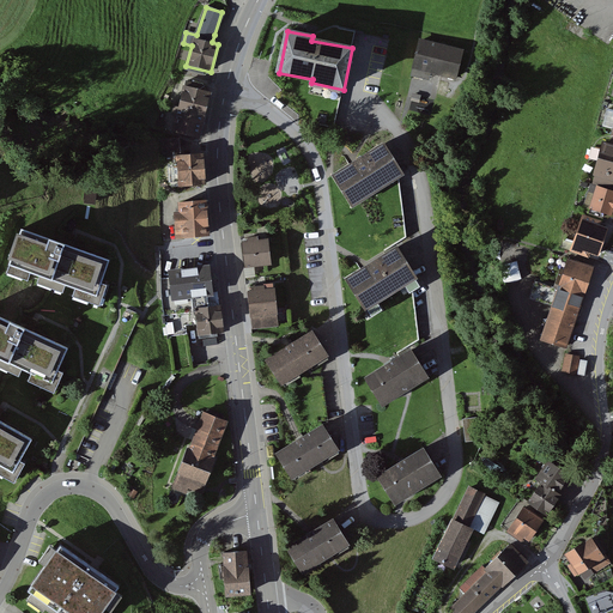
[(466,52),(420,42),(414,70),(460,79),(466,52)]
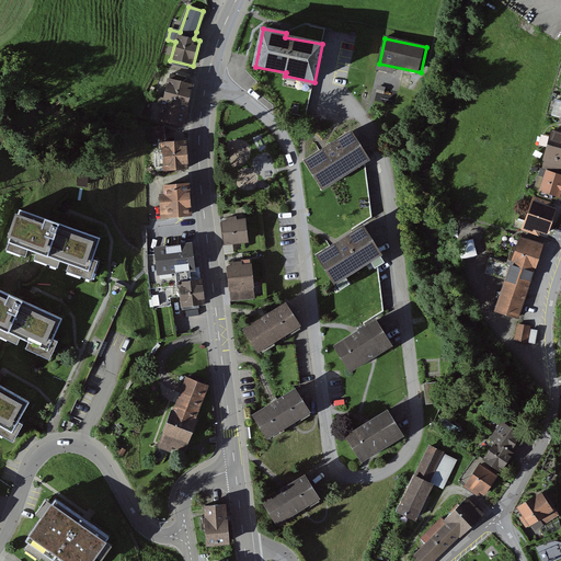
[(169,79),(160,119),(186,125),(196,84),(169,79)]
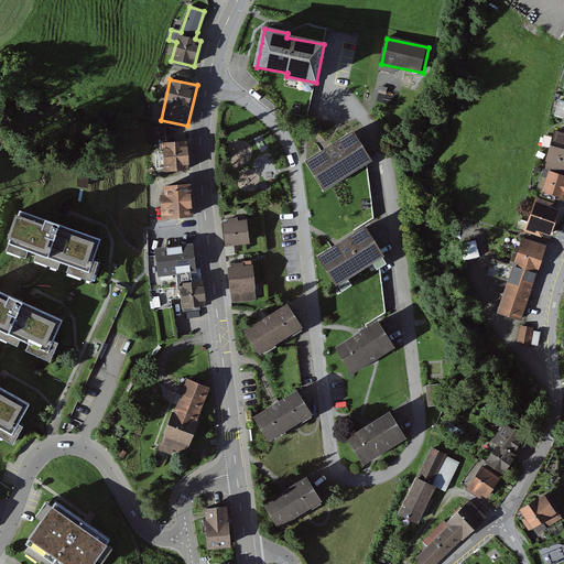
[(152,112),(144,109),(141,117),(149,120),(152,112)]
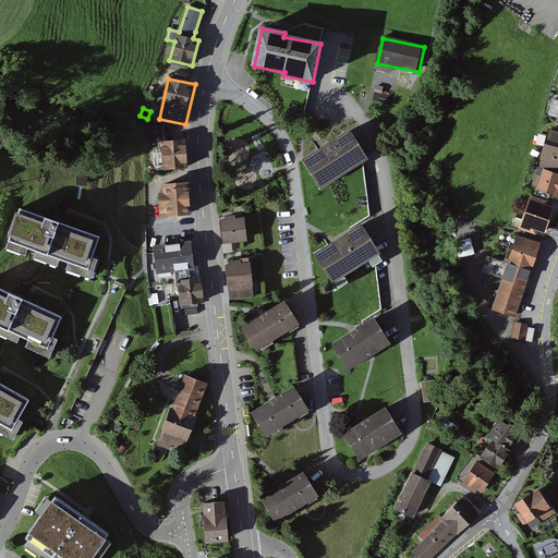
[(166,142),(165,126),(146,129),(148,146),(164,144),(166,171),(191,168),(187,140),(166,142)]
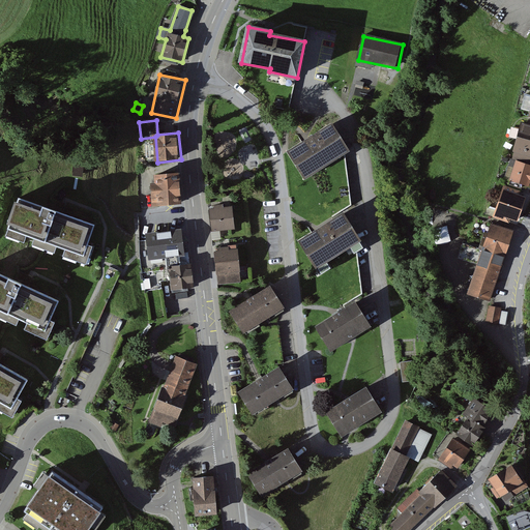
[(336,122),(292,151),(308,178),(354,149),(336,122)]
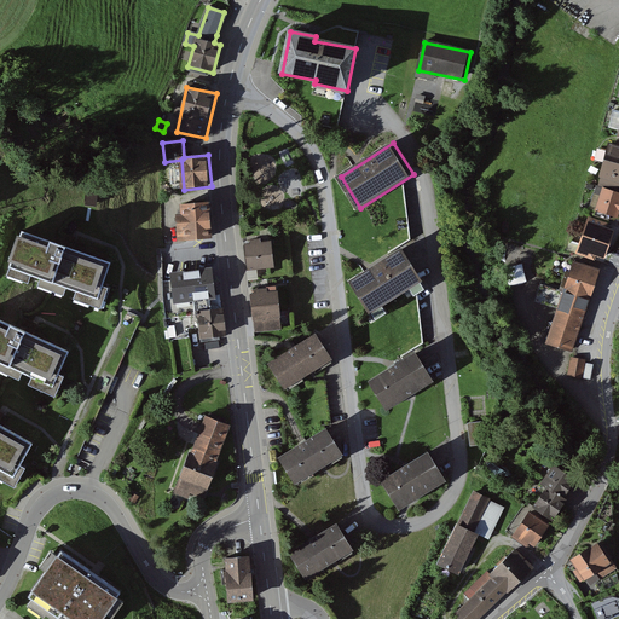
[(618,146),(613,144),(601,179),(618,184),(618,146)]
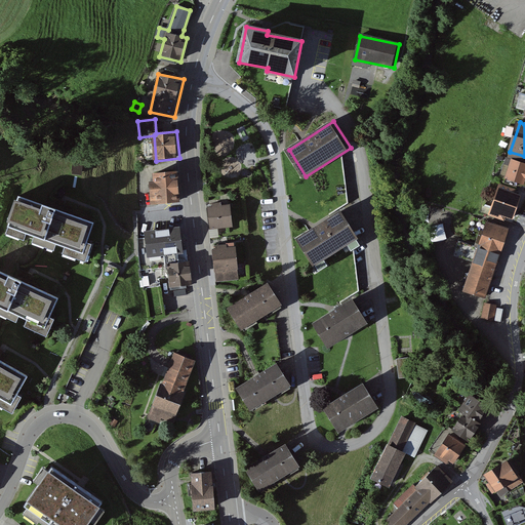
[(524,184),(524,164),(513,160),(506,179),(524,187),(524,184)]
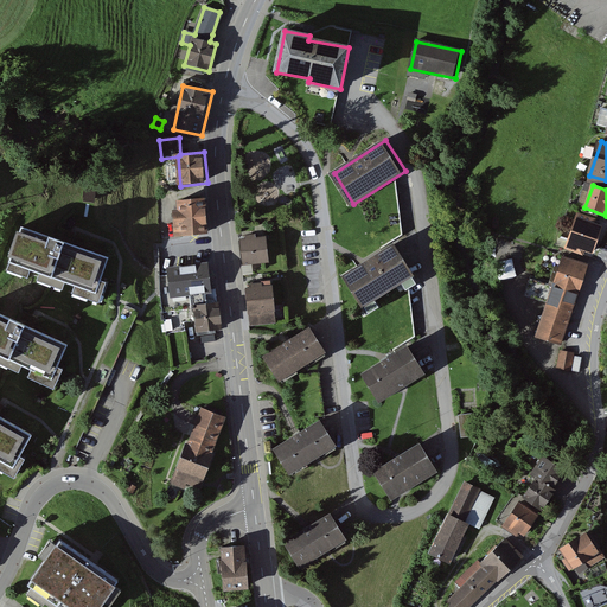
[(97,190),(85,190),(85,202),(96,202),(97,190)]
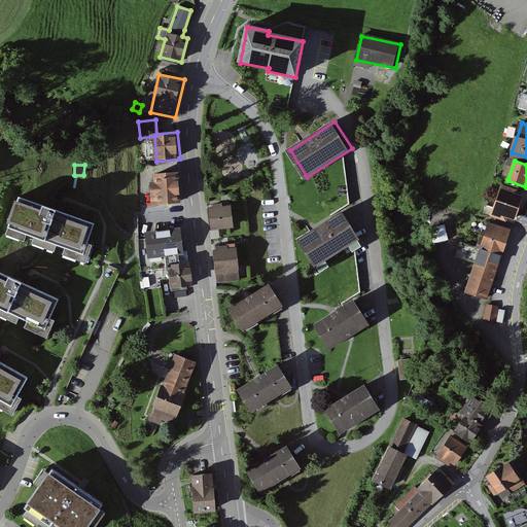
[(176,173),(154,175),(154,183),(150,184),(151,196),(155,196),(156,204),(178,203),(176,173)]
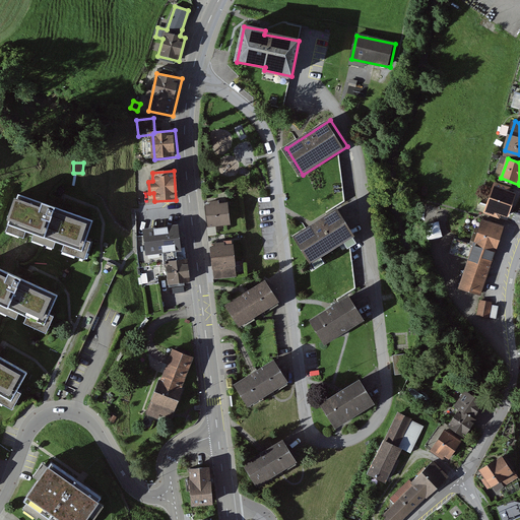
[(512,187),(496,182),(485,214),(501,219),(502,215),(511,218),(519,194),(511,191),(512,187)]
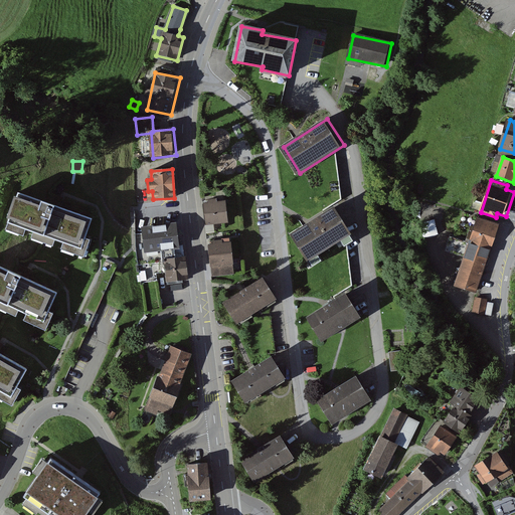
[(48,203),(18,192),(7,222),(81,248),(92,218),(61,207),(62,205),(49,200),(48,203)]
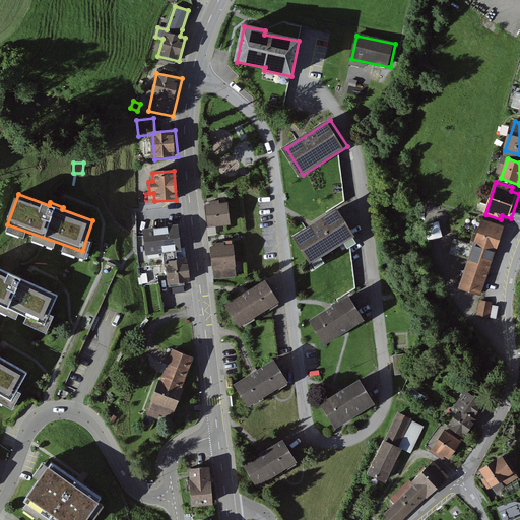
[(230,203),(208,205),(210,228),(233,224),(230,203)]
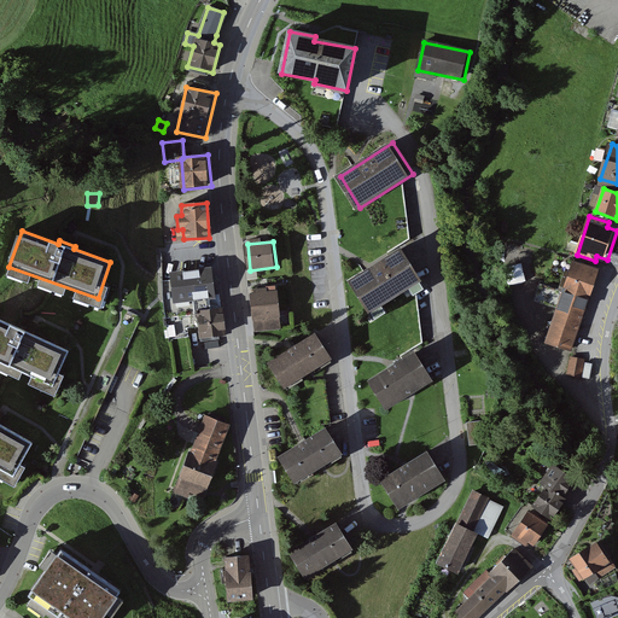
[(403,246),(351,280),(373,313),(425,279),(403,246)]
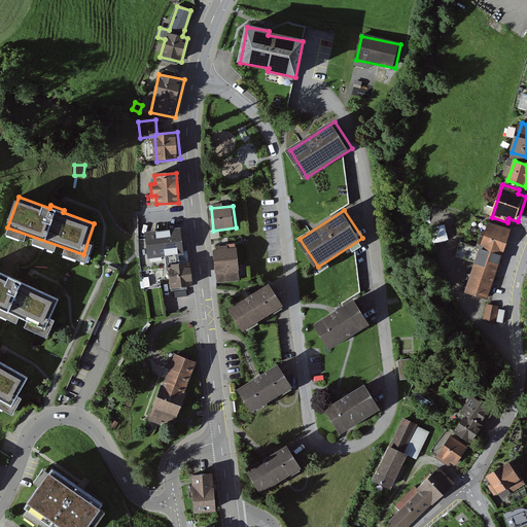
[(435,242),(449,240),(443,210),(429,213),(435,242)]
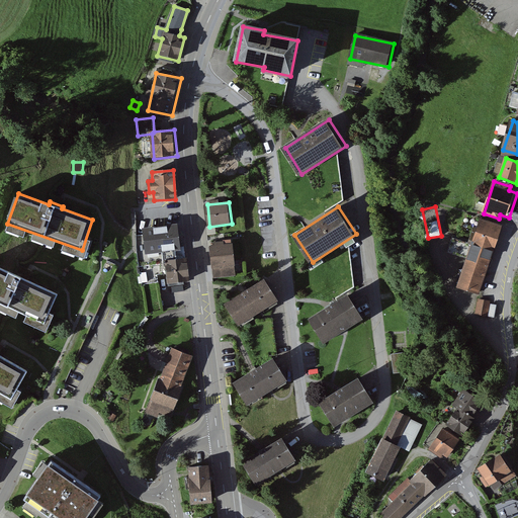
[(183,240),(175,240),(173,218),(137,221),(139,252),(146,301),(159,299),(155,274),(170,273),(170,282),(185,281),(183,240)]
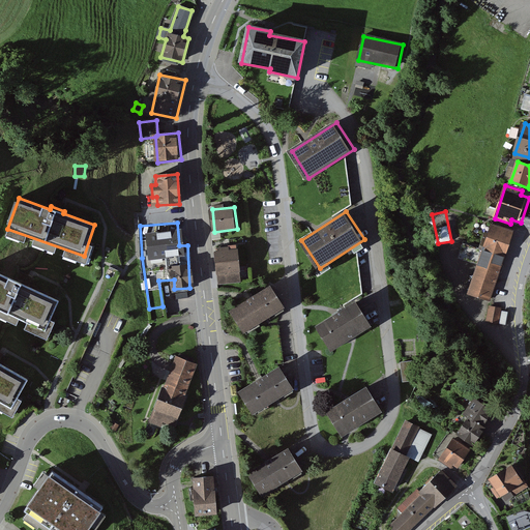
[(513,231),(492,225),(483,249),(463,243),(459,260),(477,265),(468,295),(492,301),(513,231)]
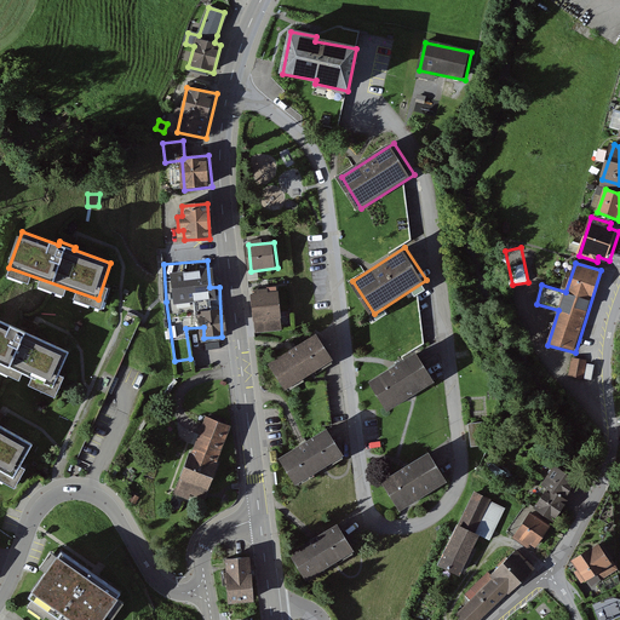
[(280,291),(251,293),(256,333),(283,329),(280,291)]
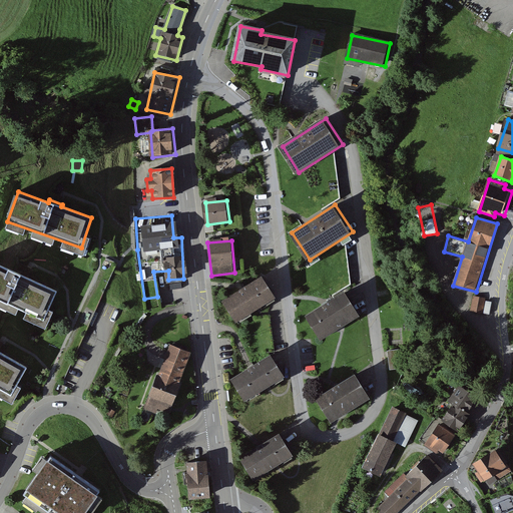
[(15,272),(0,265),(0,300),(43,320),(57,291),(27,278),(28,276),(16,270),(15,272)]
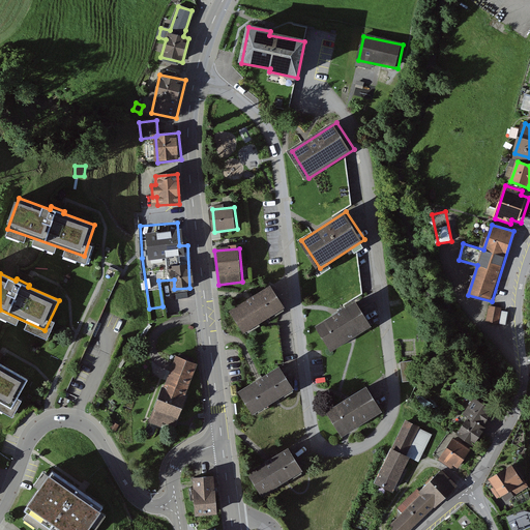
[(274,285),(233,312),(246,333),(288,306),(274,285)]
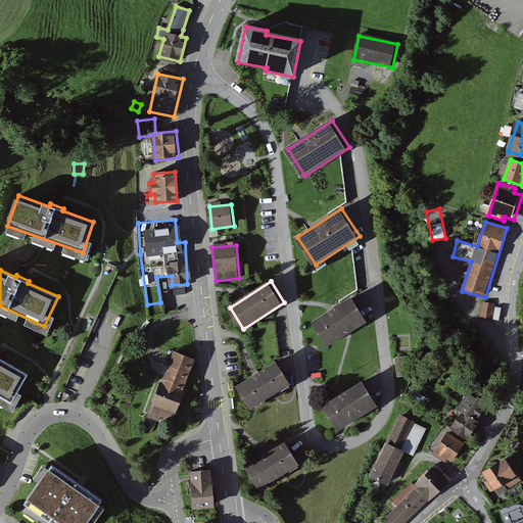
[(353,297),(315,322),(330,346),(369,321),(353,297)]
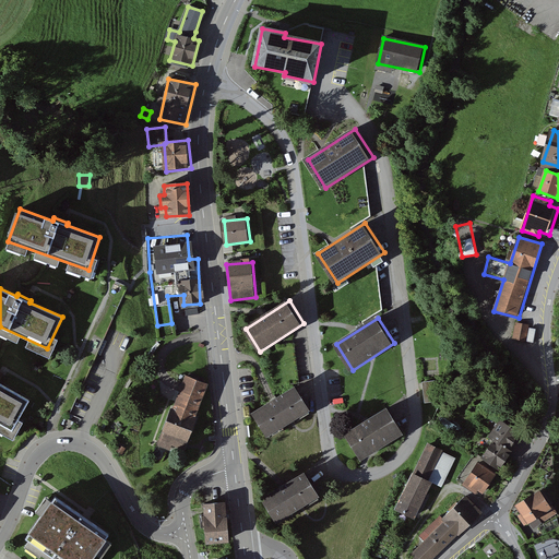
[(528,324),(515,323),(513,339),(526,340),(528,324)]
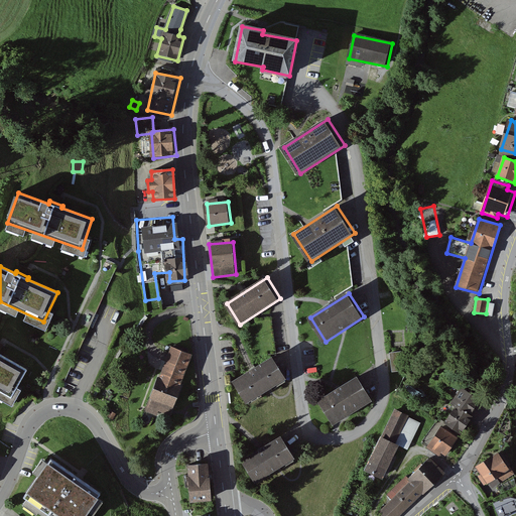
[(195,354),(171,345),(145,412),(168,421),(195,354)]
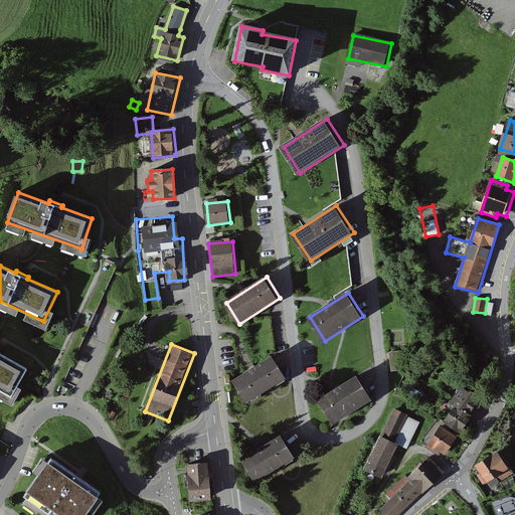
[(0,390),(11,396),(27,368),(0,353),(0,390)]
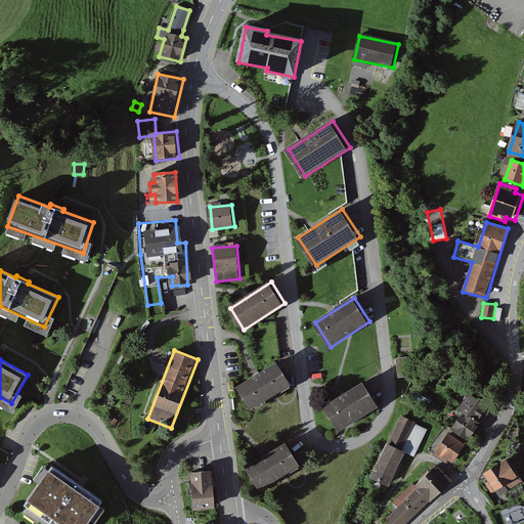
[(280,362),(239,387),(253,409),(294,384),(280,362)]
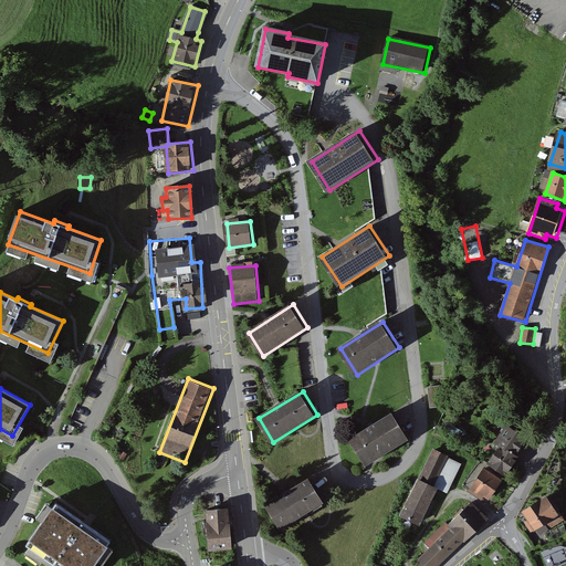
[(395,411),(352,438),(369,465),(412,439),(395,411)]
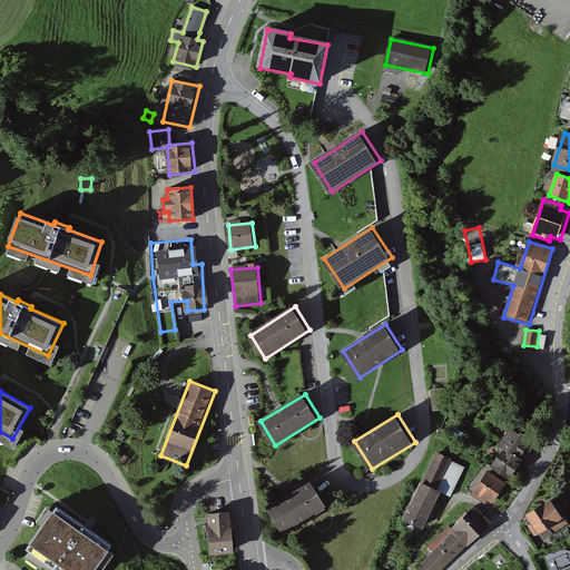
[(530,440),(510,428),(498,448),(503,450),(492,469),(511,480),(523,460),(520,458),(530,440)]
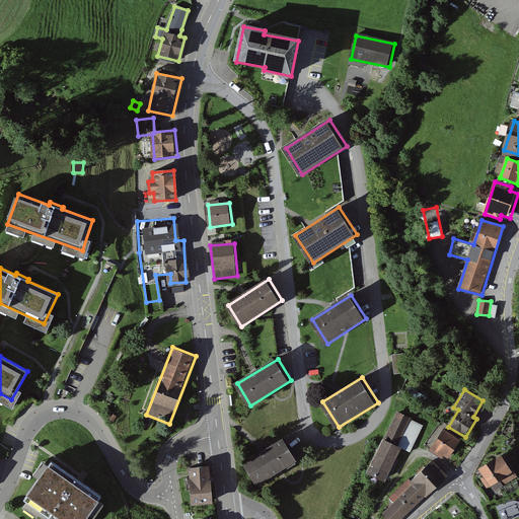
[(384,440),(382,439),(367,474),(387,483),(402,447),(397,445),(410,418),(396,412),(384,440)]
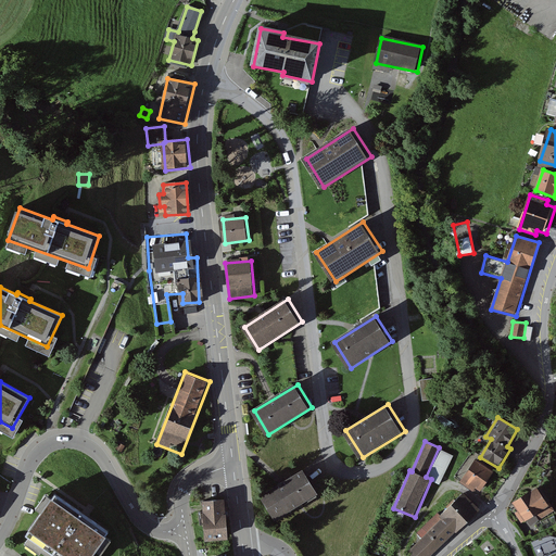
[(494,471),(475,459),(460,484),(479,495),(494,471)]
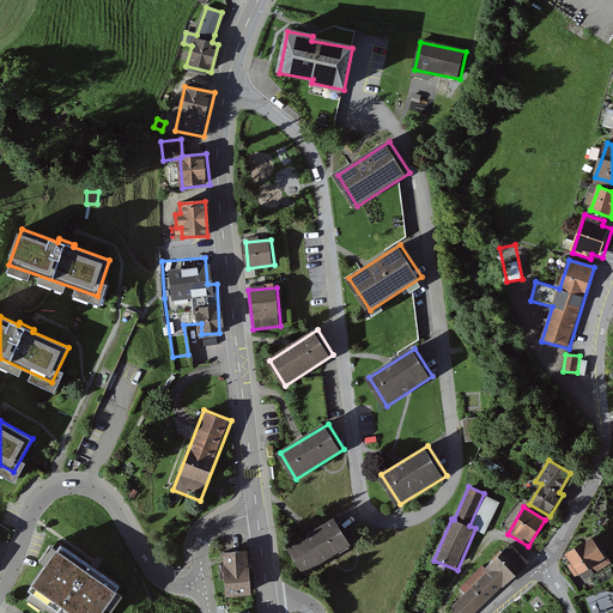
[(339,517),(289,547),(305,575),(356,545),(339,517)]
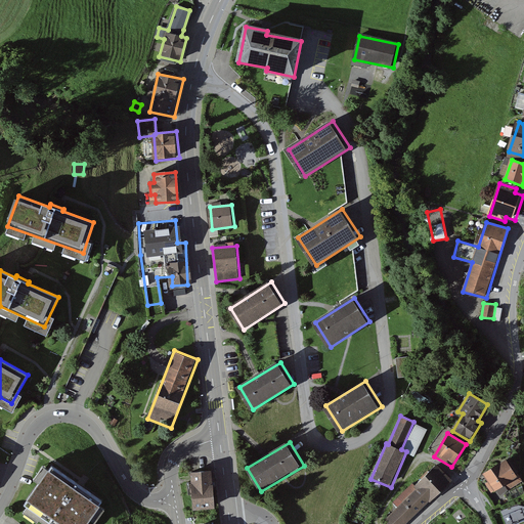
[(508,460),(484,476),(489,483),(486,485),(493,495),(506,486),(510,491),(523,482),(508,460)]
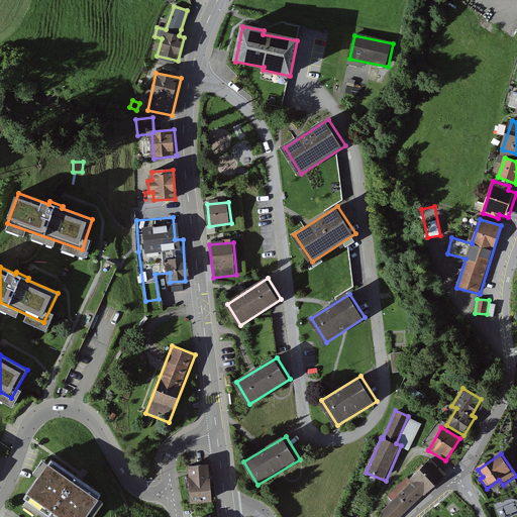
[(404,516),(447,475),(431,458),(409,481),(407,478),(388,496),(393,501),(381,513),(384,516),(404,516)]
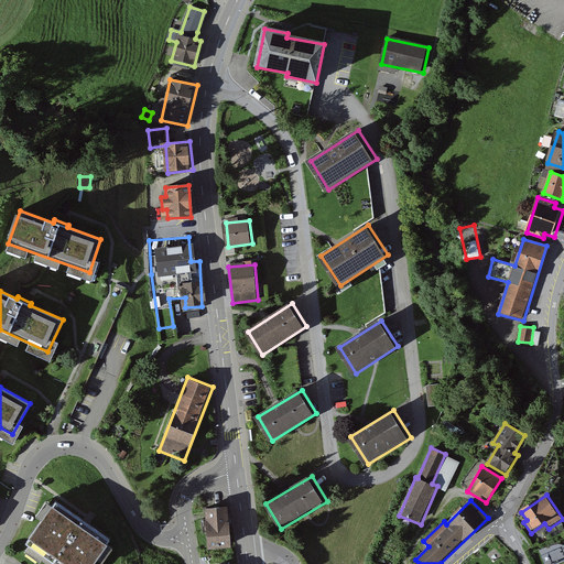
[(100,563),(114,544),(56,507),(30,545),(57,563),(100,563)]
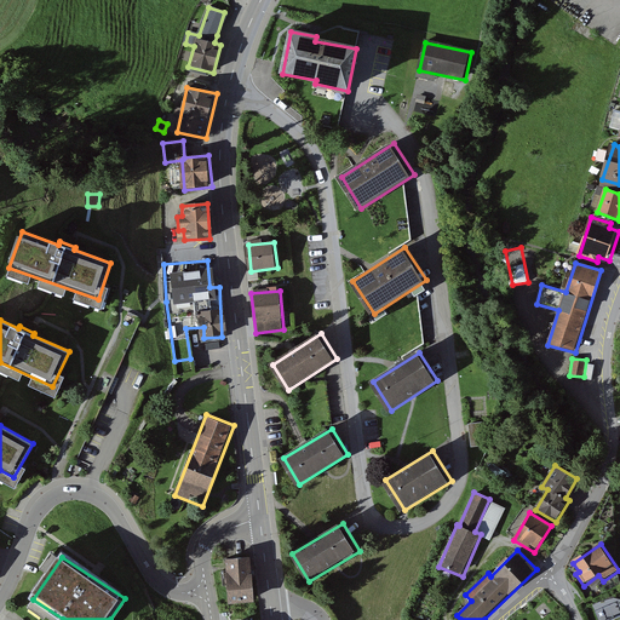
[(228,560),(228,562),(233,604),(258,602),(253,557),(228,560)]
